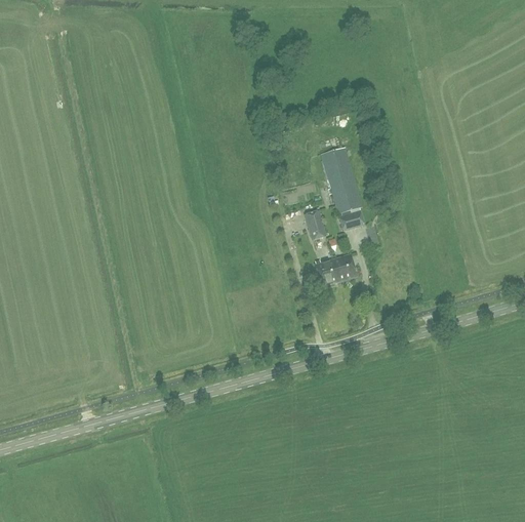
[(327,116),(357,109),(356,104),(326,111),(327,116)]
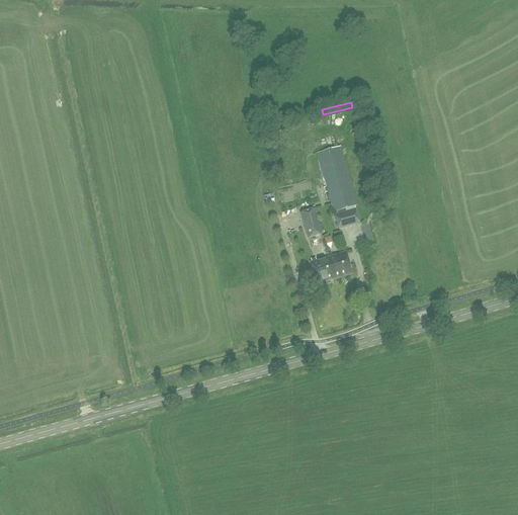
[(327,193),(331,209),(336,208),(337,211),(346,209),(345,206),(357,202),(340,144),(317,151),(329,193),(327,193)]
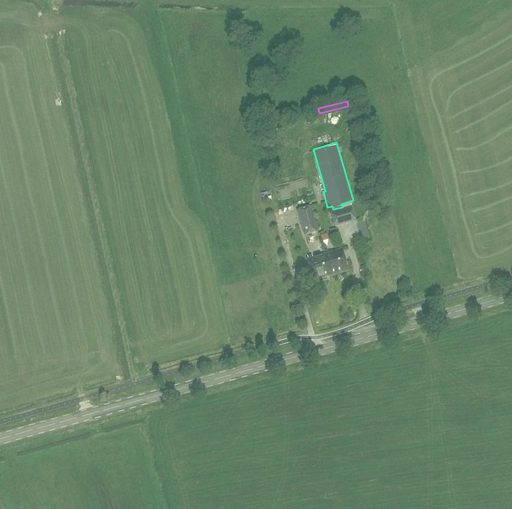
[(299,189),(309,187),(308,180),(298,182),(299,189)]
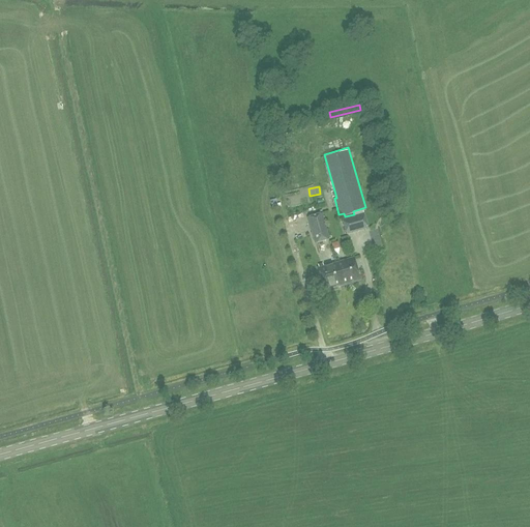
[(325,225),(321,210),(306,214),(314,240),(329,236),(327,231),(333,230),(331,224),(325,225)]
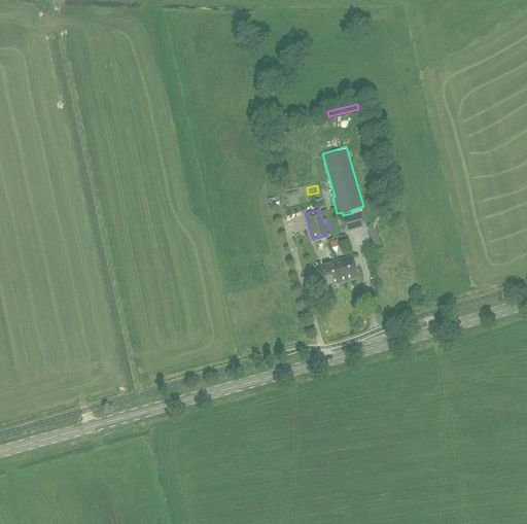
[(340,229),(363,221),(360,211),(337,218),(340,229)]
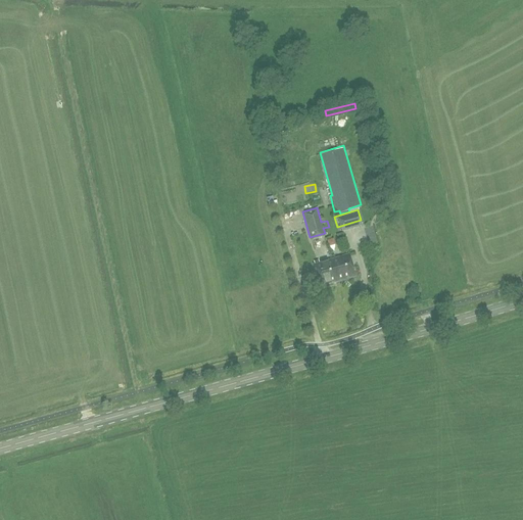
[(331,257),(337,278),(354,273),(348,252),(331,257)]
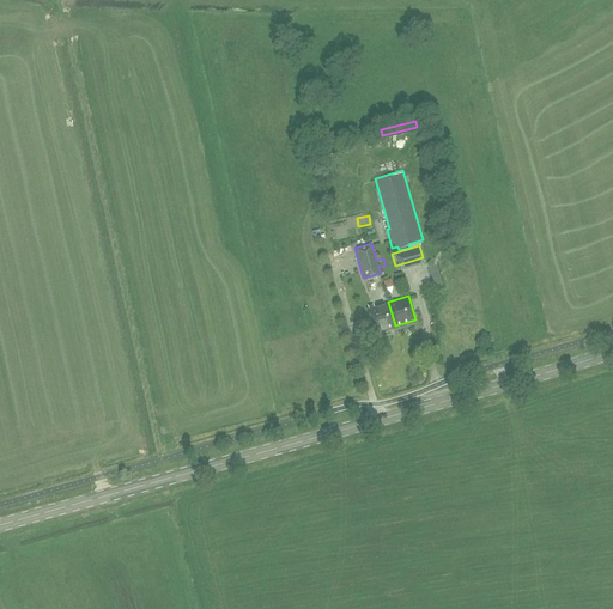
[(375,332),(395,326),(388,302),(368,308),(375,332)]
